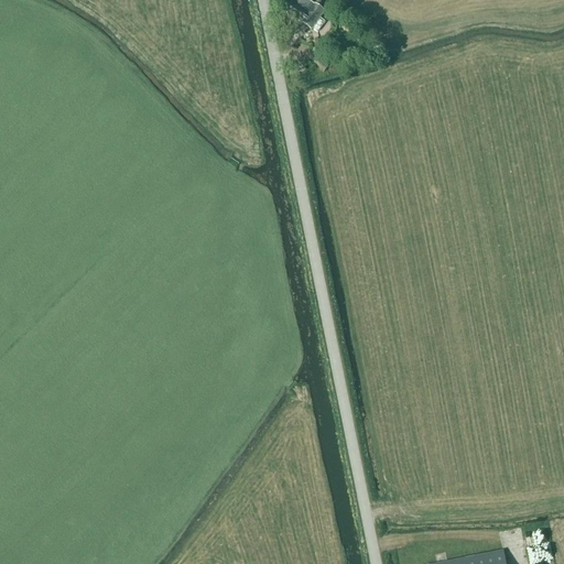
[(320,18),(324,11),(314,4),(307,0),(300,0),(300,1),(297,0),(288,0),(282,9),(302,23),(312,30),(312,29),(317,32),(325,21),(320,18)]
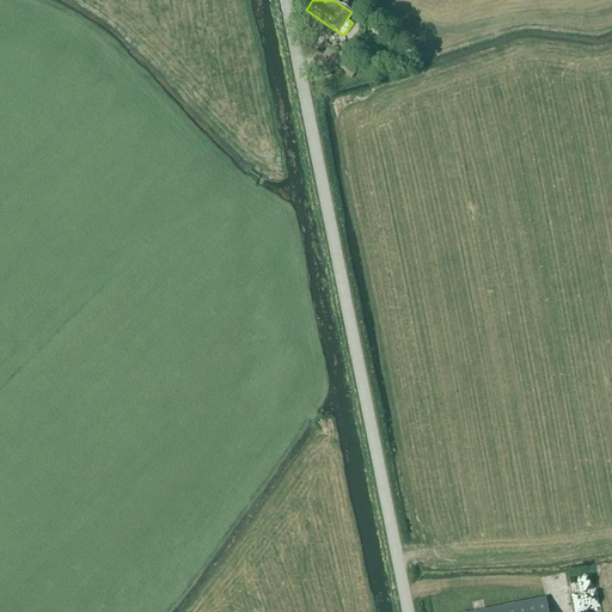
[(374,26),(368,34),(390,54),(396,47),(374,26)]
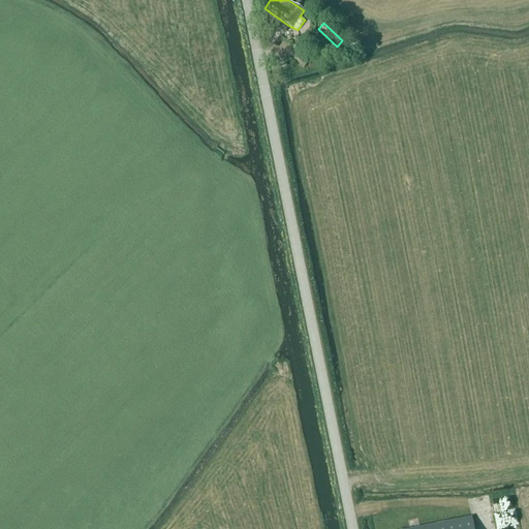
[(345,55),(350,49),(342,40),(337,47),(345,55)]
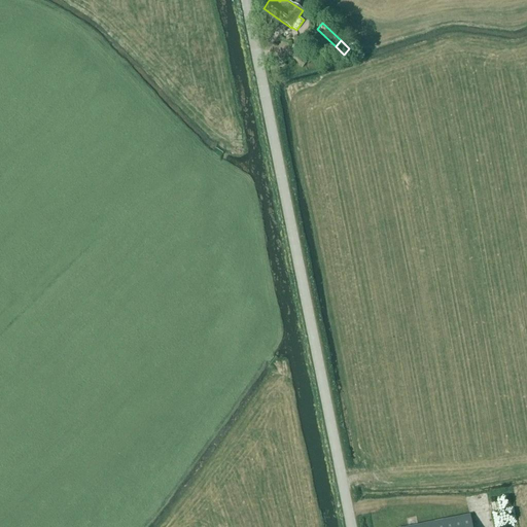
[(302,68),(307,62),(297,54),(292,59),(302,68)]
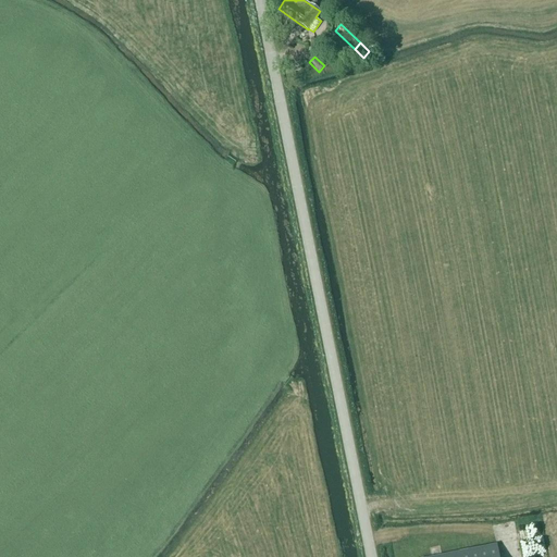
[(432,556),(498,556),(496,544),(432,556)]
